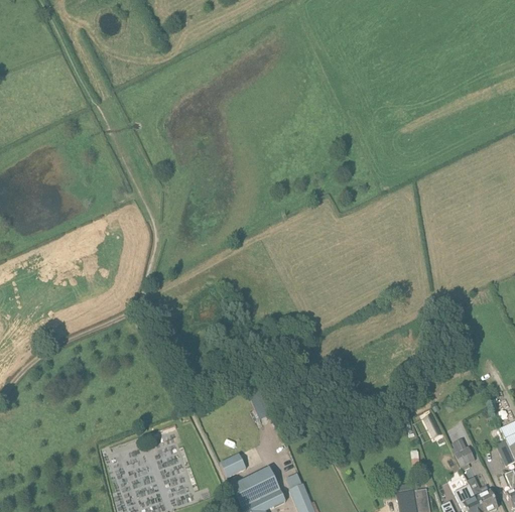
[(268,415),(262,387),(253,389),(258,417),(268,415)]
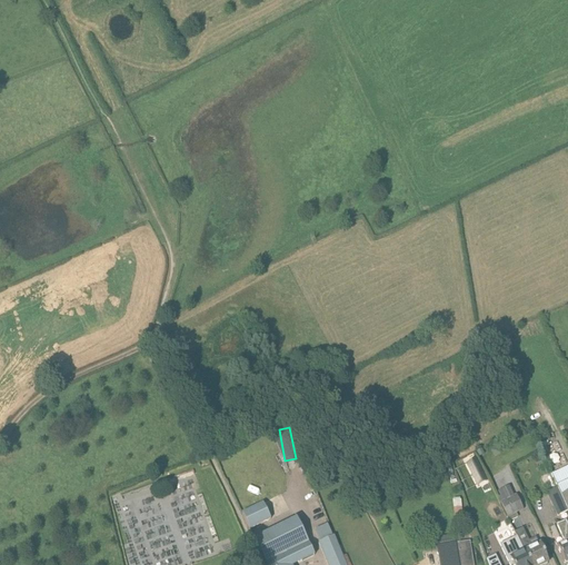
[(549,430),(538,435),(540,442),(551,436),(549,430)]
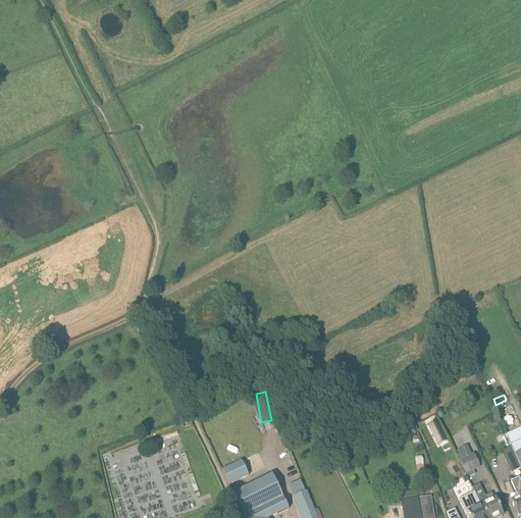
[(433,432),(443,427),(437,417),(428,422),(433,432)]
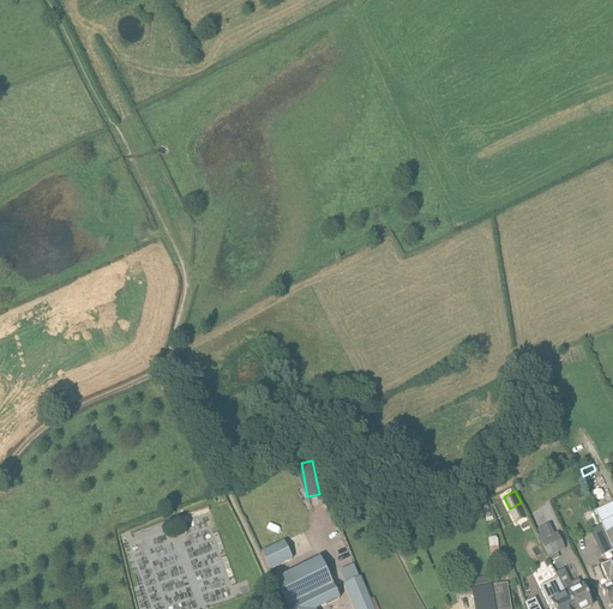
[(556,531),(551,519),(538,525),(540,531),(539,531),(551,559),(560,554),(558,548),(565,546),(558,530),(556,531)]
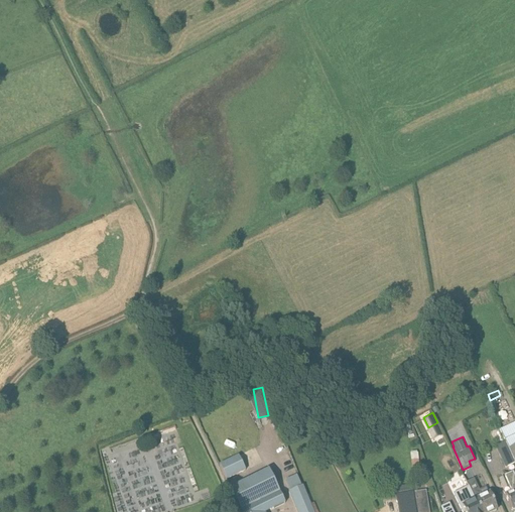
[(510,445),(507,438),(497,442),(506,464),(514,460),(514,457),(510,445)]
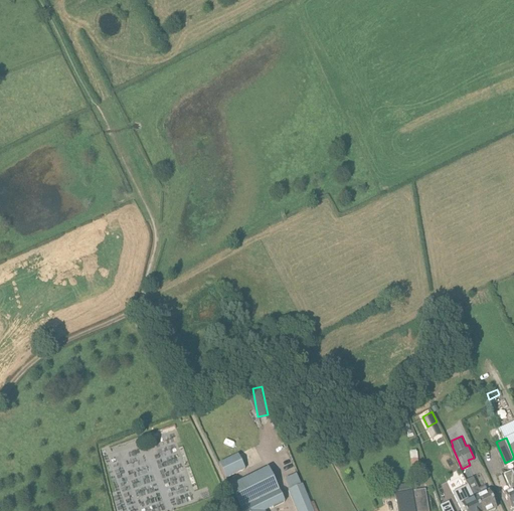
[(238,451),(220,460),(219,460),(227,476),(246,466),(238,451)]
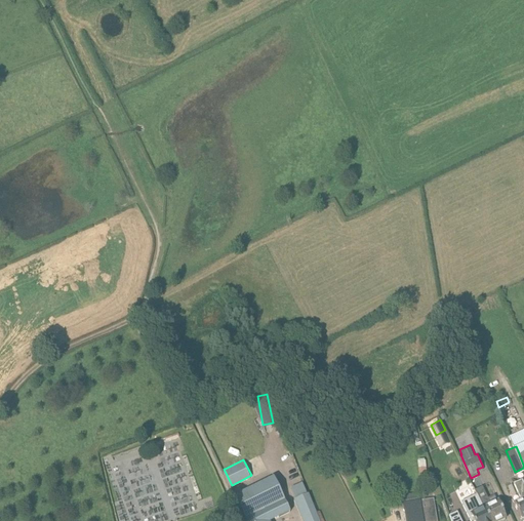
[(427,475),(426,464),(418,465),(419,475),(427,475)]
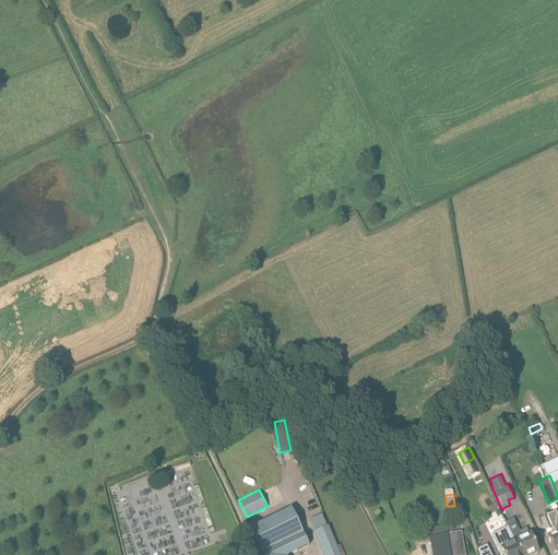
[(288,554),(287,553),(310,541),(291,505),(251,526),(265,554),(288,554)]
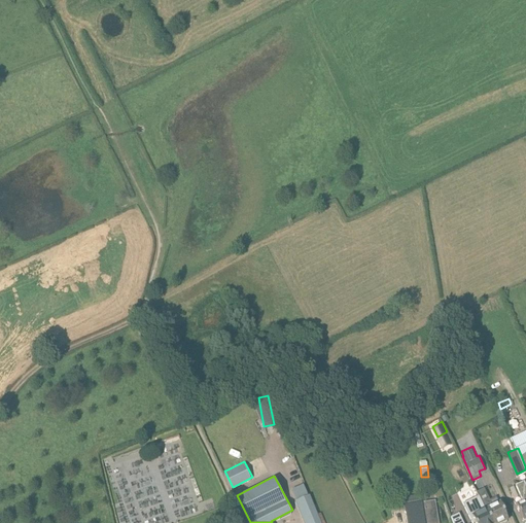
[(525,481),(524,482),(524,481),(519,483),(518,481),(516,483),(521,495),(515,498),(524,520),(525,519),(525,481)]
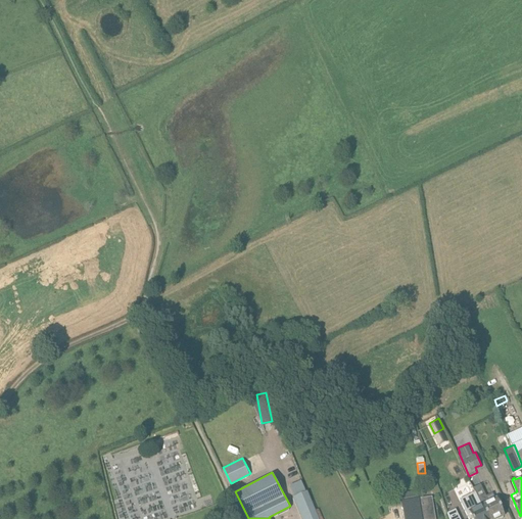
[(478,491),(485,488),(483,481),(476,484),(478,491)]
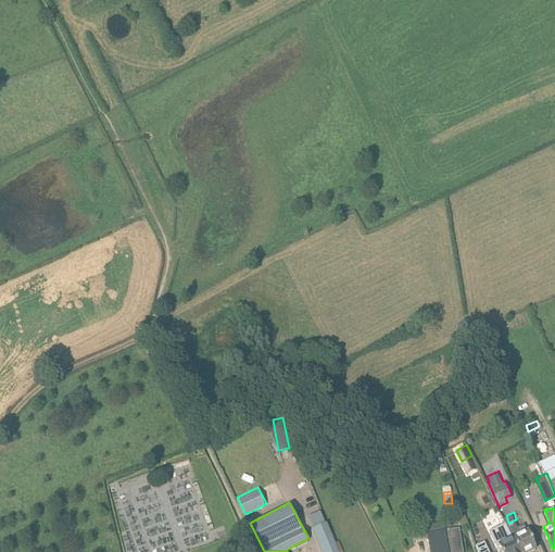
[(444,518),(442,519),(428,522),(430,530),(428,531),(431,551),(450,551),(446,528),(444,518)]
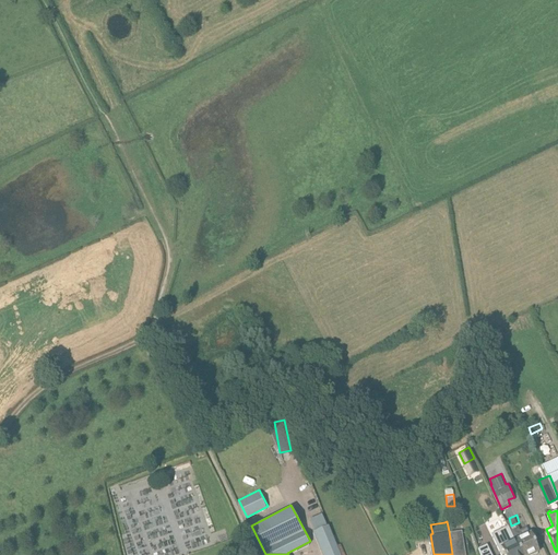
[(313,529),(323,554),(343,554),(330,522),(313,529)]
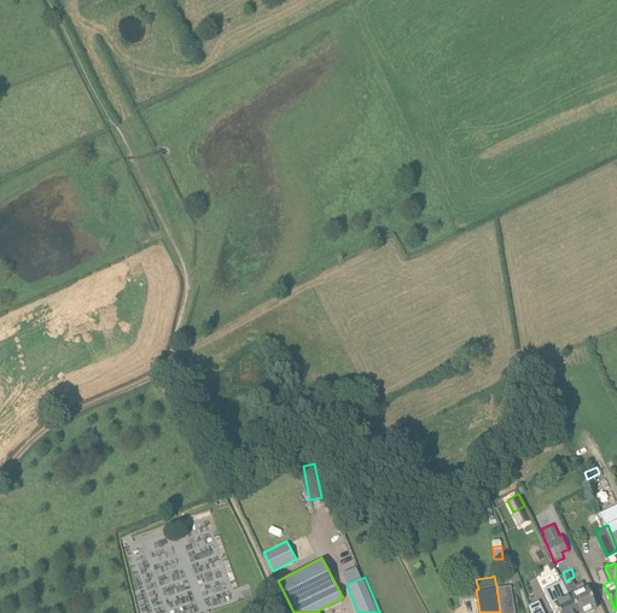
[(592,599),(593,599),(587,587),(583,579),(576,583),(574,579),(565,583),(568,589),(570,595),(571,595),(578,612),(583,612),(595,607),(592,599)]
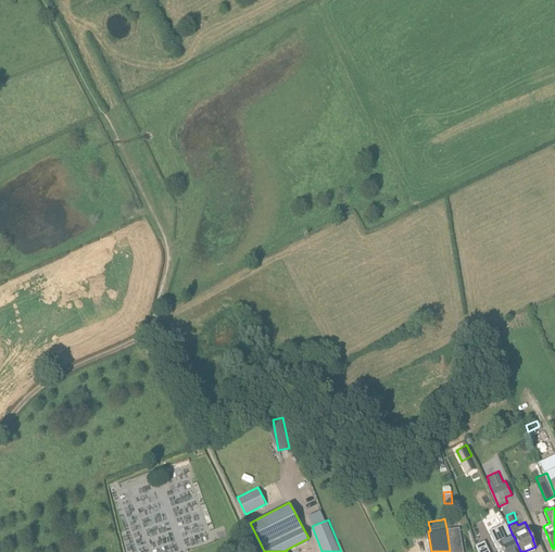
[(453,551),(463,551),(459,526),(446,528),(450,551),(453,551)]
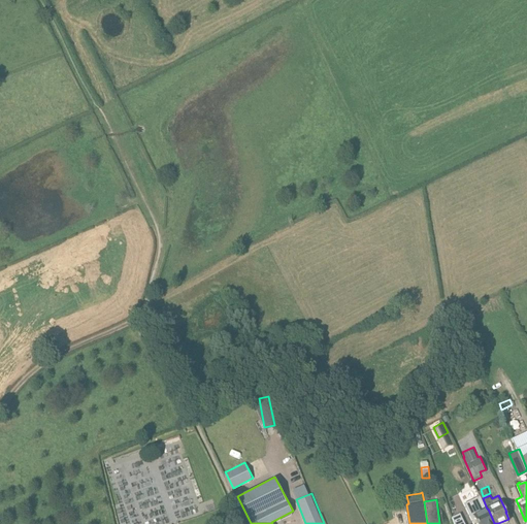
[(471,510),(478,523),(494,523),(488,509),(487,509),(481,512),(479,506),(471,510)]
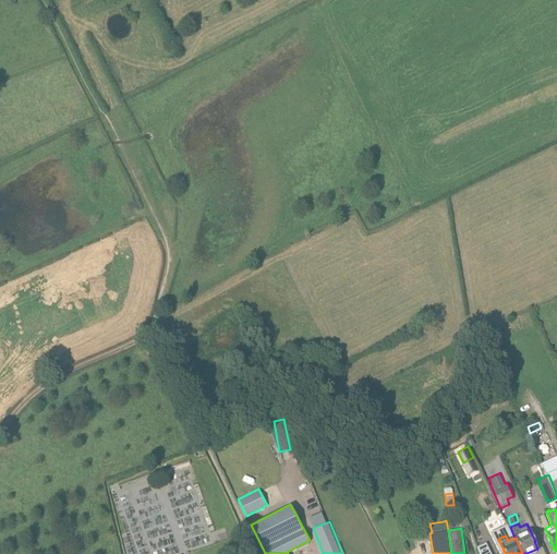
[(493,553),(486,541),(479,544),(482,553),(493,553)]
